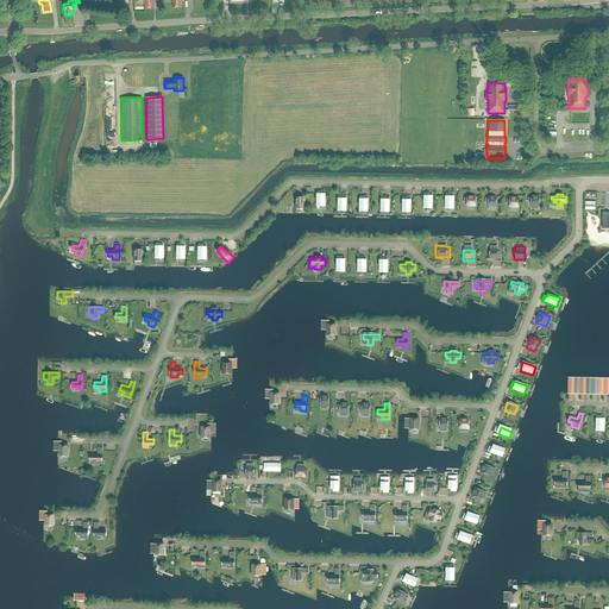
[(493,449),(491,453),(494,454),(493,454),(501,457),(504,458),(507,451),(503,450),(496,447),(495,450),(493,449)]
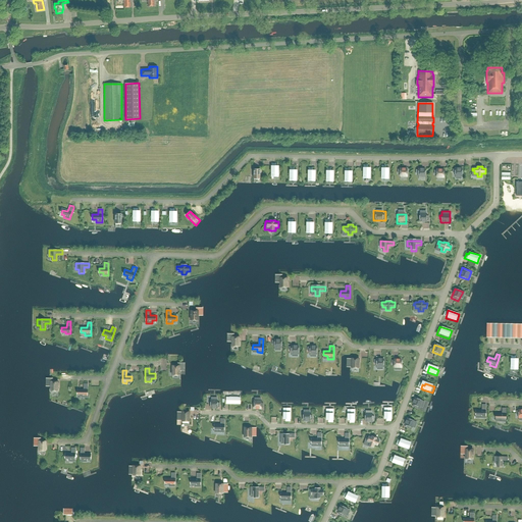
[(77,394),(82,394),(82,398),(88,398),(88,384),(84,384),(84,389),(77,389),(77,394)]
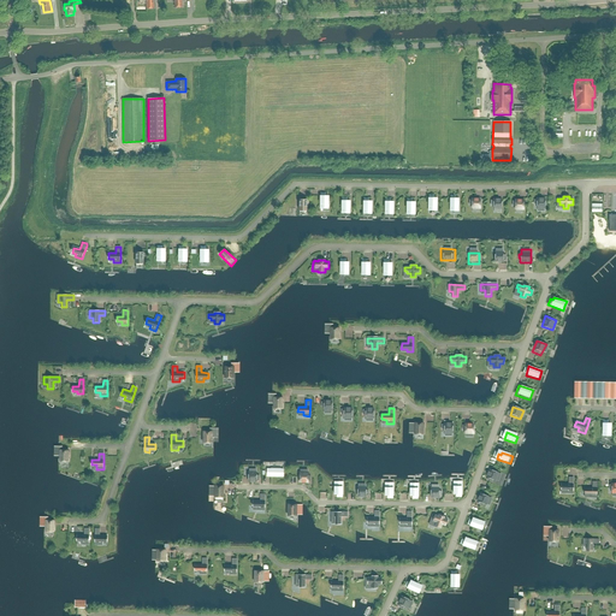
[(496,480),(498,473),(490,469),(490,472),(489,471),(487,474),(489,475),(487,477),(489,478),(487,480),(492,481),(492,479),(496,480)]
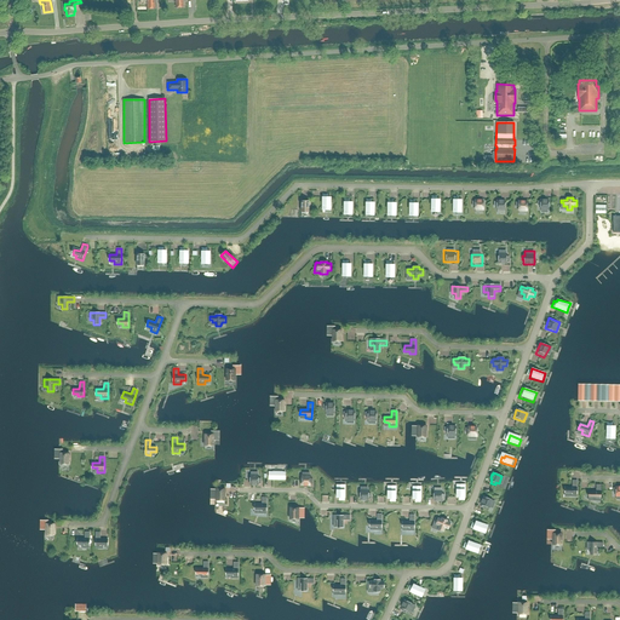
[(569,493),(569,497),(577,497),(577,481),(573,481),(573,487),(564,487),(564,493),(569,493)]
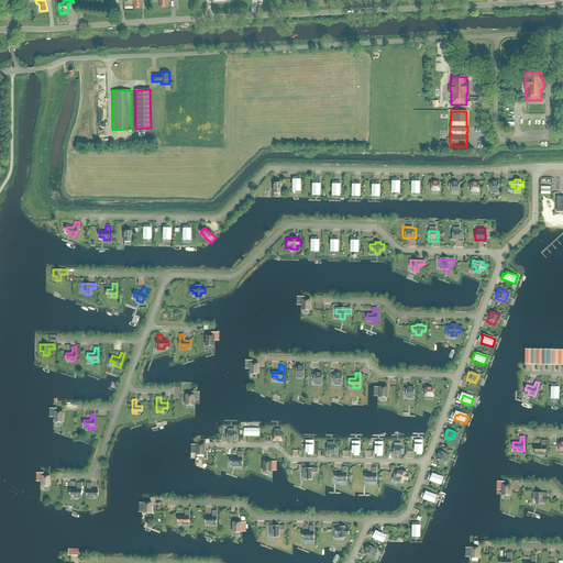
[(539,451),(539,454),(545,454),(545,440),(541,440),(541,445),(534,445),(534,451),(539,451)]
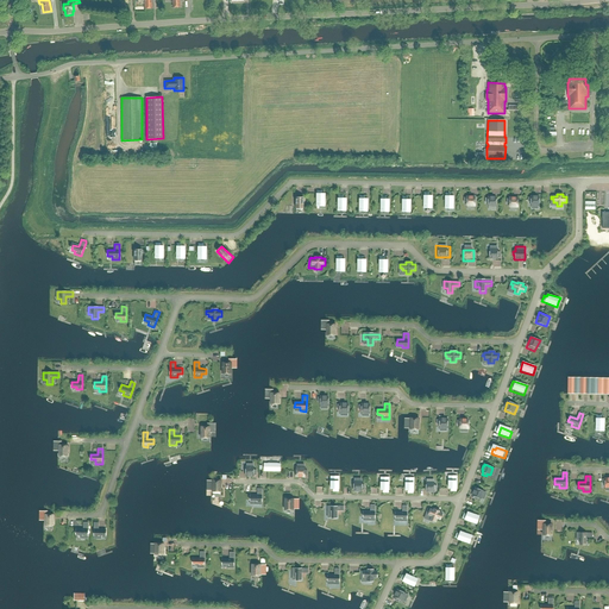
[(481,498),(483,491),(476,488),(475,490),(473,490),(472,494),(473,494),(472,496),(473,496),(472,498),(477,500),(478,497),(481,498)]
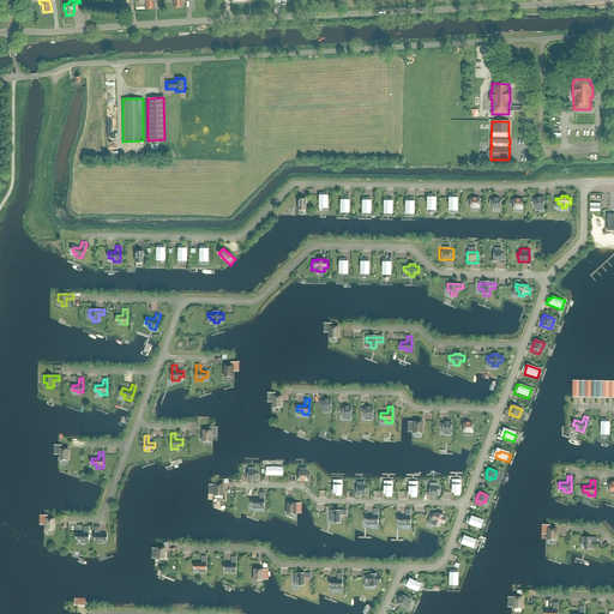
[(252,499),(252,504),(257,504),(257,509),(264,509),(264,493),(259,493),(259,499),(252,499)]
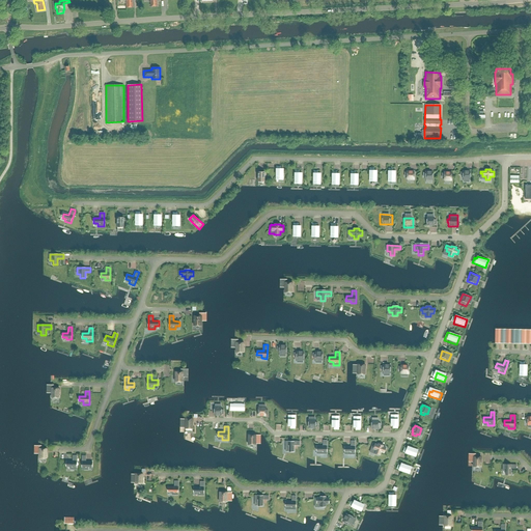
[(316,446),(316,450),(320,450),(320,453),(327,454),(327,440),(323,440),(323,446),(316,446)]
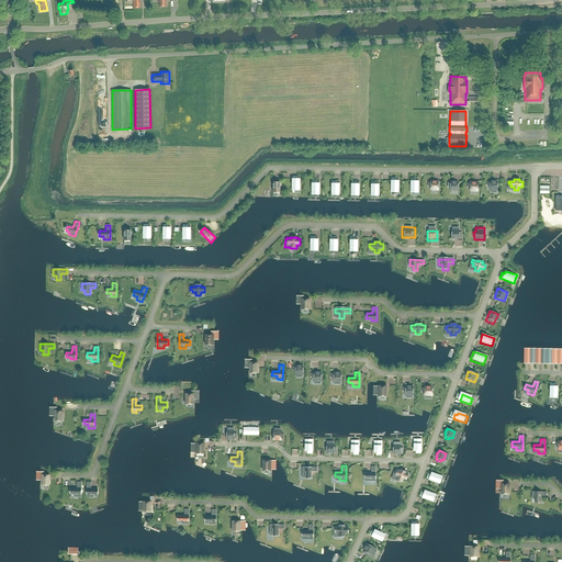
[(303,467),(303,473),(306,473),(306,478),(311,478),(311,471),(317,471),(317,468),(303,467)]
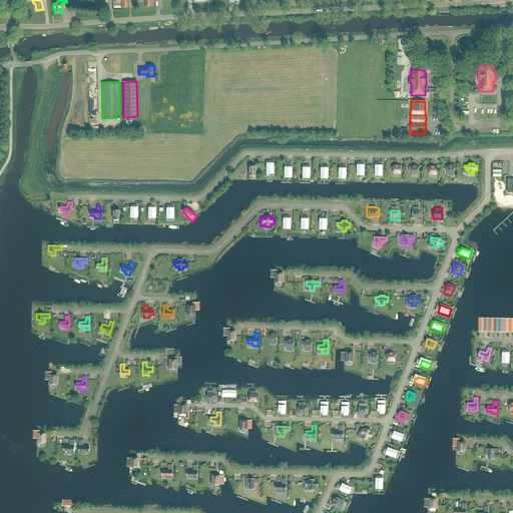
[(333,431),(333,436),(337,436),(337,439),(343,439),(343,426),(339,426),(339,431),(333,431)]
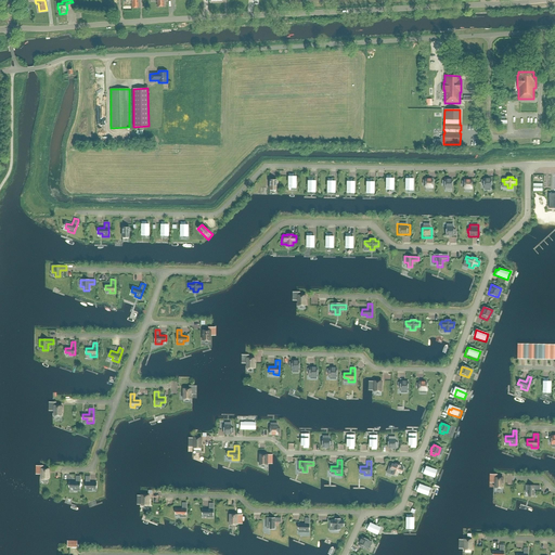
[(391,465),(389,464),(389,466),(390,467),(390,469),(392,470),(392,474),(397,475),(398,472),(401,473),(403,468),(400,467),(400,466),(396,464),(395,465),(391,464),(391,465)]
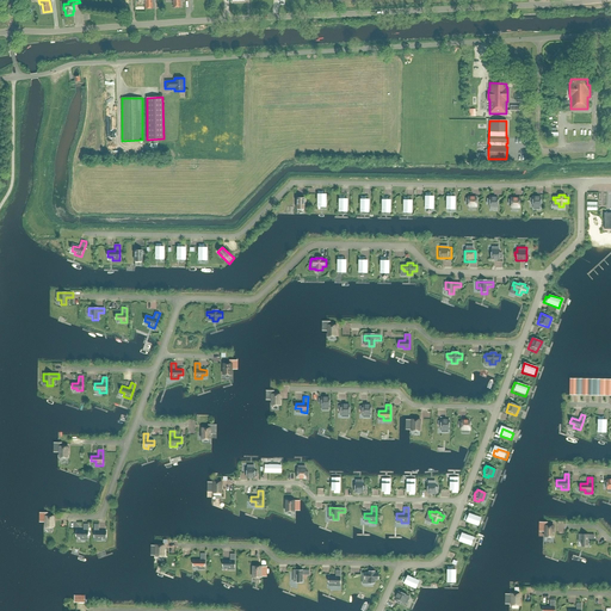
[(466,514),(464,519),(467,520),(474,524),(474,523),(477,524),(480,518),(476,517),(476,516),(469,513),(468,516),(466,514)]
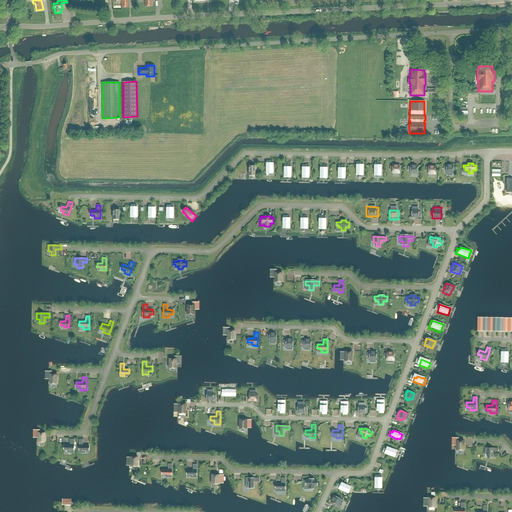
[(64,449),(68,449),(68,452),(74,452),(74,439),(70,439),(70,445),(64,444),(64,449)]
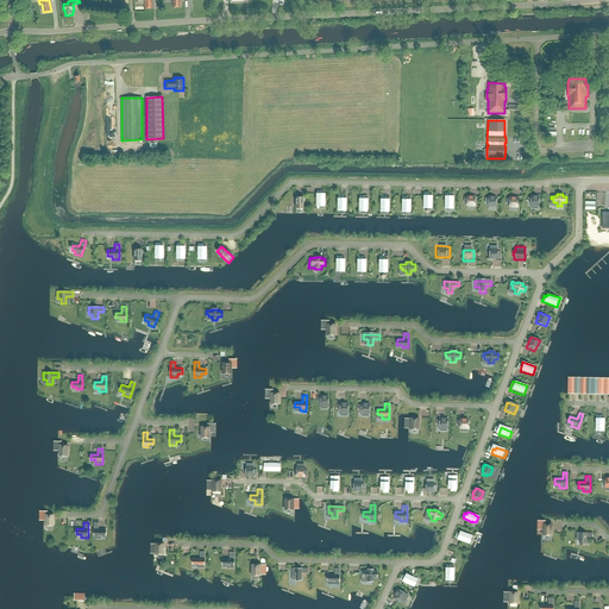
[(101,535),(106,535),(106,529),(99,529),(99,522),(94,522),(94,538),(101,539),(101,535)]
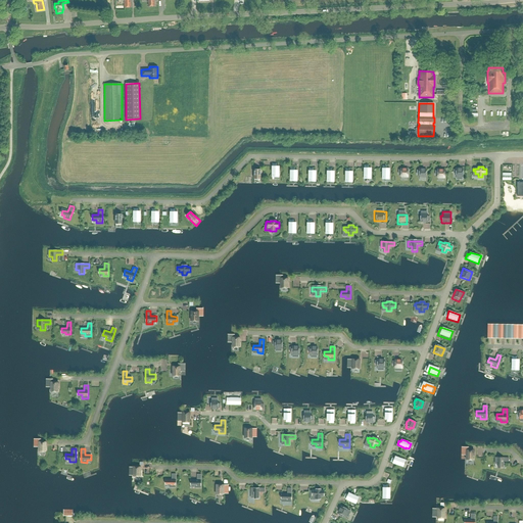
[(392,458),(391,462),(393,462),(393,463),(399,465),(402,466),(405,460),(401,459),(395,456),(394,459),(392,458)]
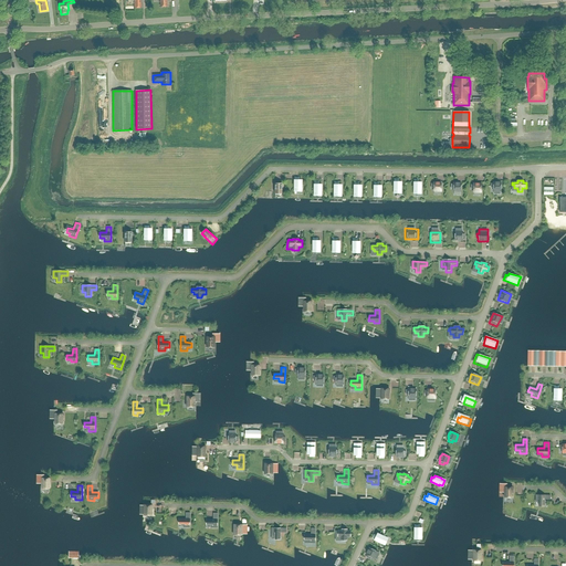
[(551,495),(536,494),(535,501),(540,502),(540,506),(544,506),(544,499),(551,500),(551,495)]
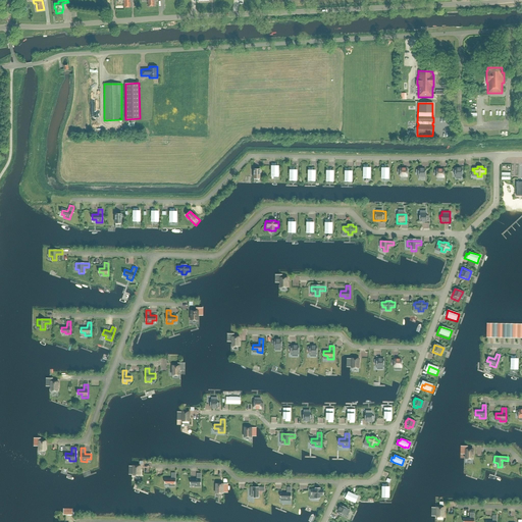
[(169,483),(169,486),(175,486),(175,473),(171,473),(171,478),(165,478),(165,483),(169,483)]
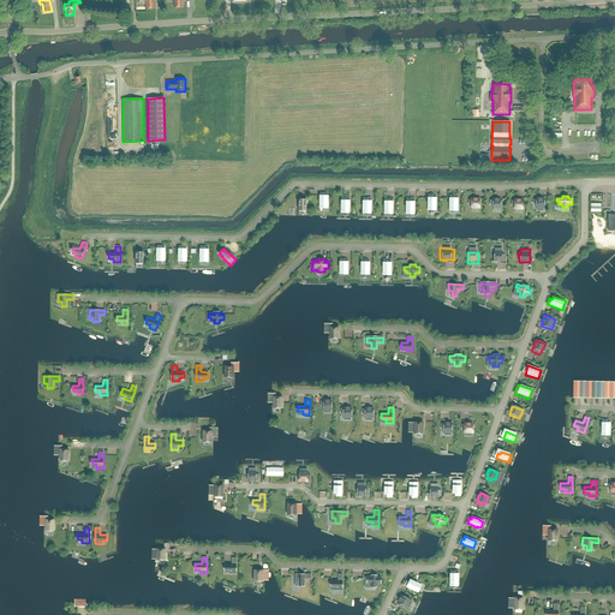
[(230,569),(230,573),(237,573),(237,557),(232,557),(232,563),(225,563),(225,569),(230,569)]
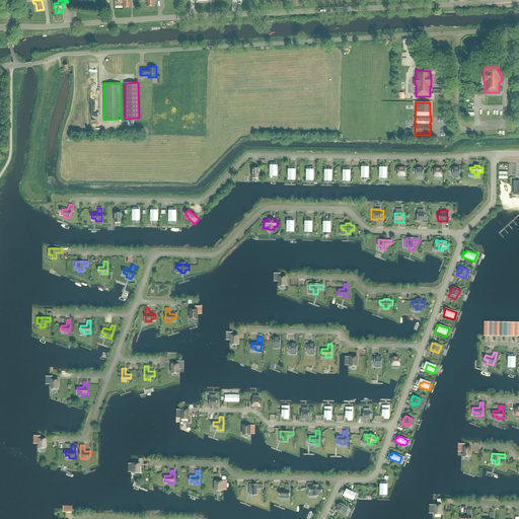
[(310,487),(308,487),(308,490),(310,490),(310,492),(313,492),(313,495),(317,495),(317,492),(321,492),(321,487),(318,487),(318,486),(313,486),(313,487),(310,487)]
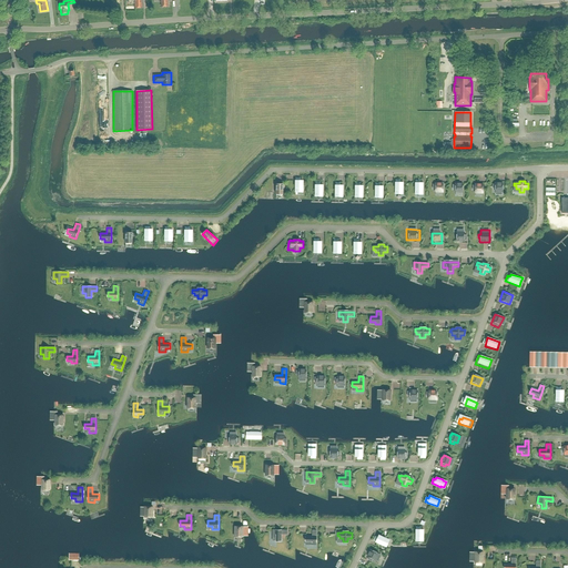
[(284,535),(270,535),(271,544),(285,545),(284,535)]
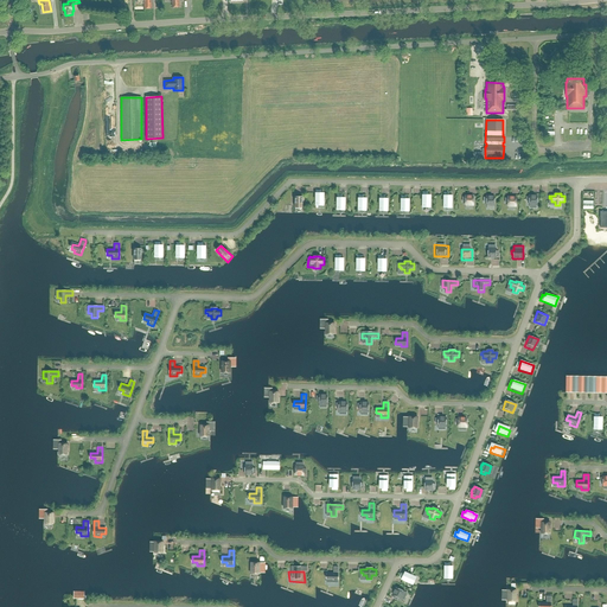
[(402,573),(400,577),(402,579),(409,582),(411,583),(415,577),(411,575),(406,572),(404,574),(402,573)]
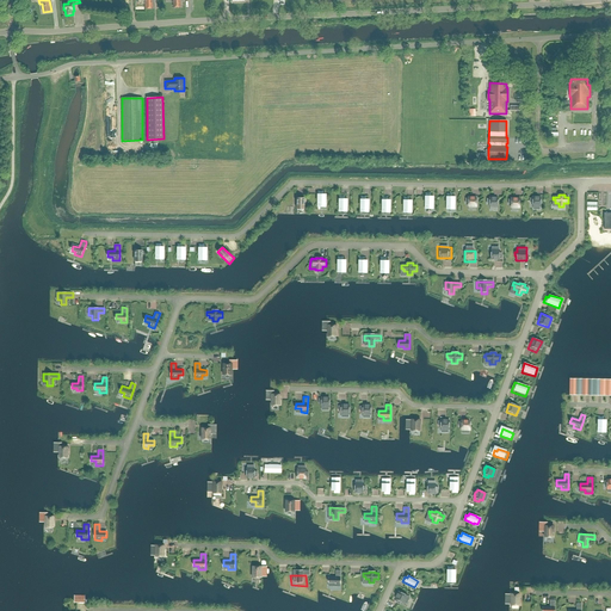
[(403,603),(407,596),(400,591),(399,593),(397,593),(396,597),(395,599),(396,599),(395,602),(400,603),(401,602),(403,603)]
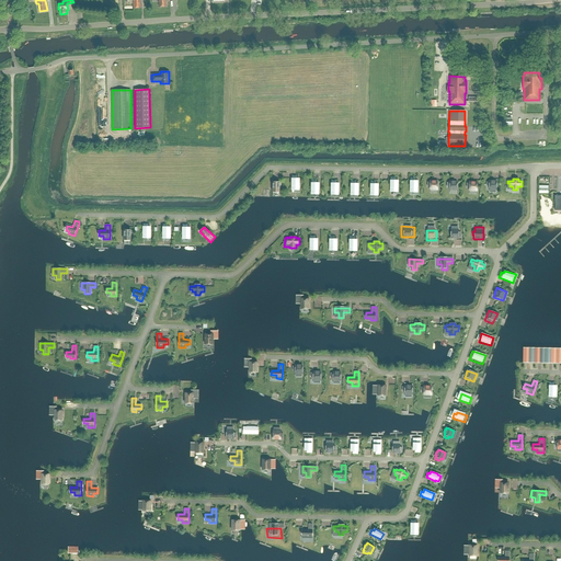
[(508,560),(510,551),(505,551),(505,557),(497,557),(497,560),(508,560)]
